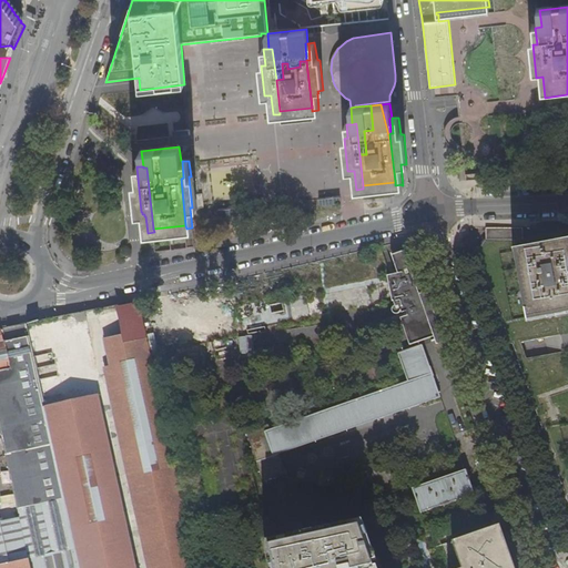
[(320,206),(341,204),(340,195),(318,199),(318,200),(320,206)]
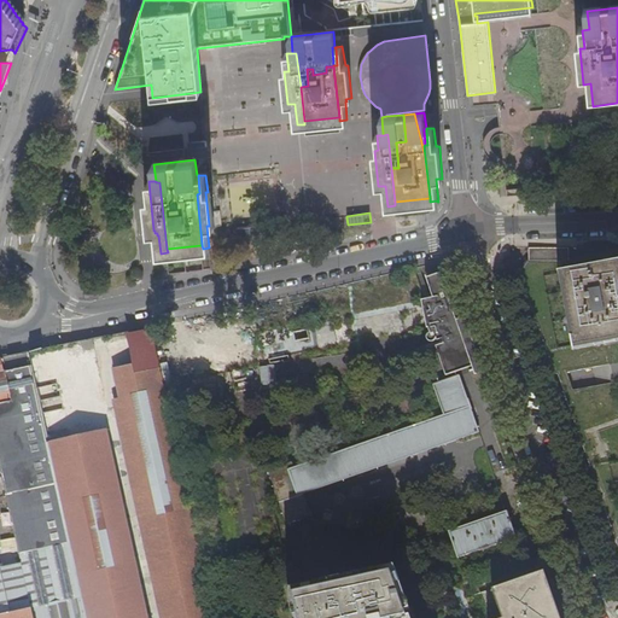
[(238,237),(266,234),(264,226),(237,228),(238,237)]
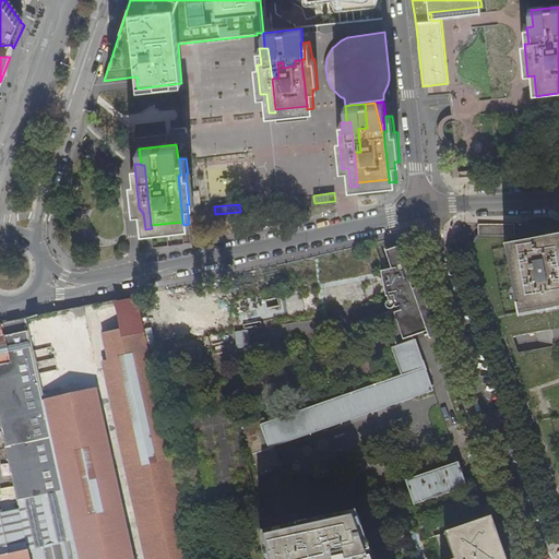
[(477,236),(504,236),(513,236),(513,224),(477,225),(477,236)]
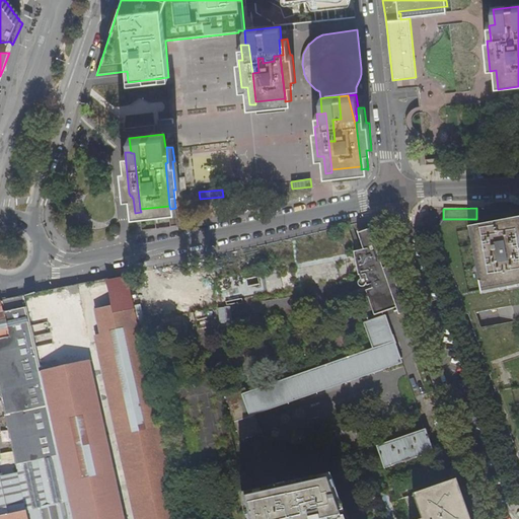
[(483,291),(470,229),(468,219),(443,219),(436,230),(455,284),(458,294),(465,314),(511,307),(507,286),(483,291)]
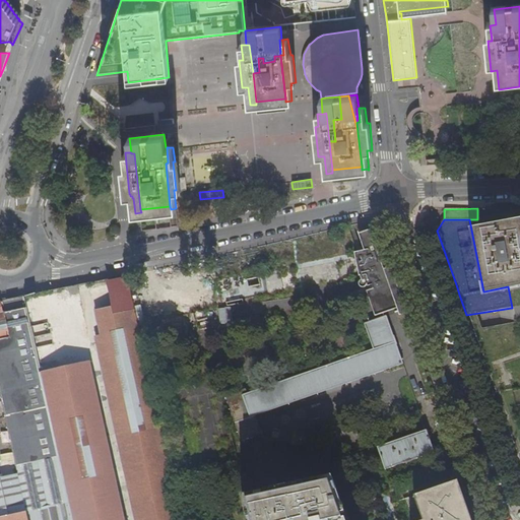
[(471,230),(485,226),(483,219),(477,219),(469,219),(471,230)]
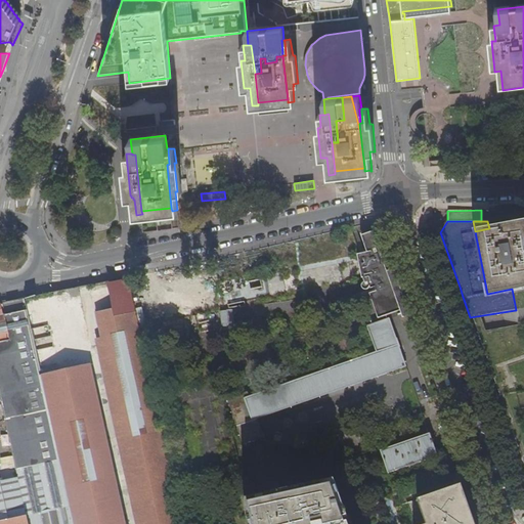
[(507,225),(489,228),(475,231),(487,294),(512,289),(523,287),(523,221),(507,225)]
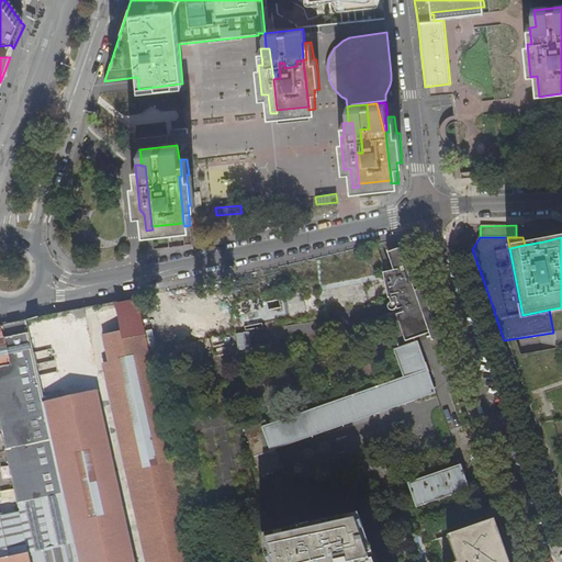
[(384,273),(390,303),(389,303),(388,305),(388,308),(390,311),(393,312),(395,311),(400,310),(407,333),(434,323),(414,266),(407,246),(389,251),(394,270),(384,273)]
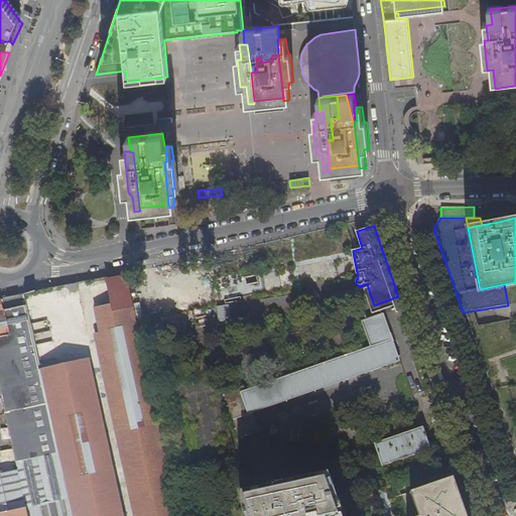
[(268,268),(219,277),(223,298),(280,287),(277,267),(268,269),(268,268)]
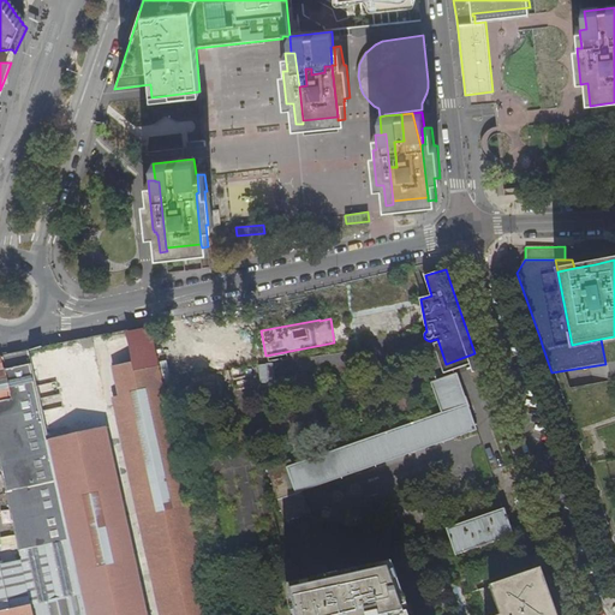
[(141,526),(159,614),(215,614),(210,586),(209,584),(165,386),(153,326),(126,330),(132,360),(112,365),(119,395),(112,396),(118,424),(127,471),(141,526)]
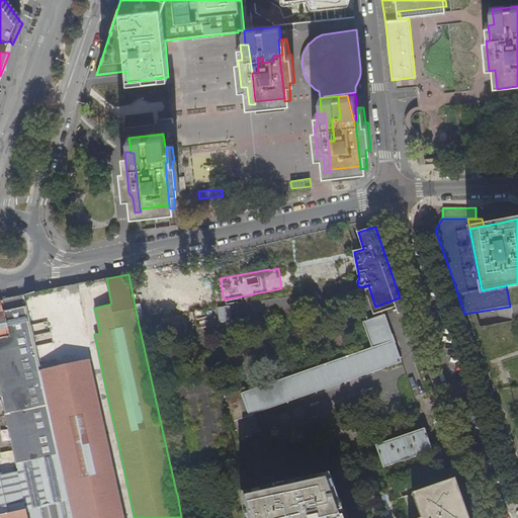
[(27,517),(26,512),(70,501),(40,369),(38,370),(24,293),(0,298),(0,390),(9,432),(19,471),(0,476),(0,472),(0,517),(27,517)]
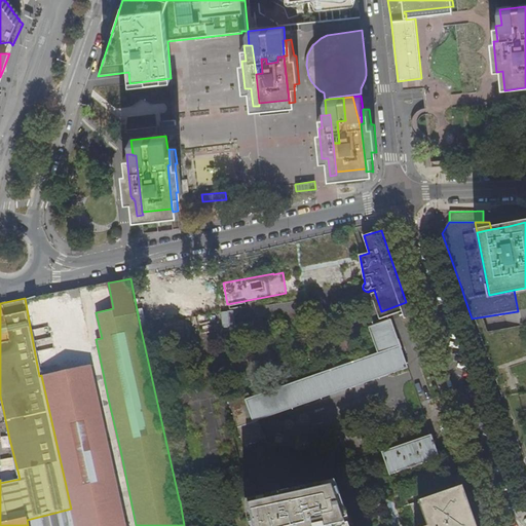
[(254,421),(238,426),(245,445),(266,438),(260,419),(409,367),(391,317),(369,326),(378,352),(310,376),(251,397),(246,399),(254,421)]
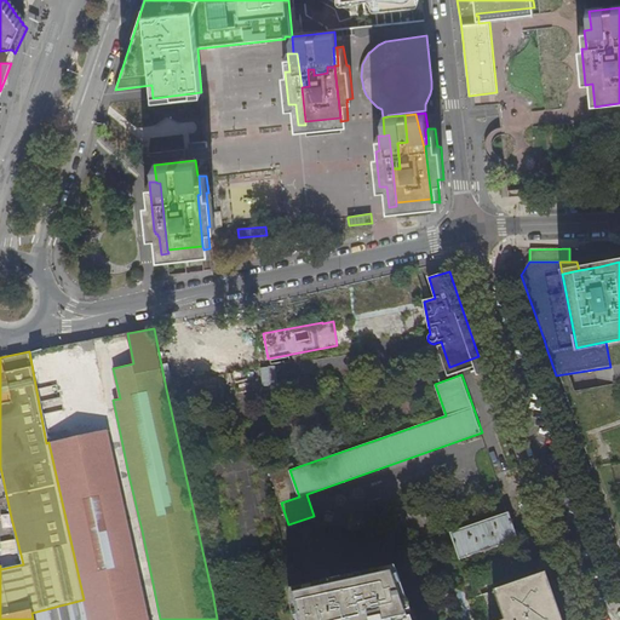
[(149,619),(141,579),(108,429),(79,435),(49,442),(84,600),(87,619),(149,619)]
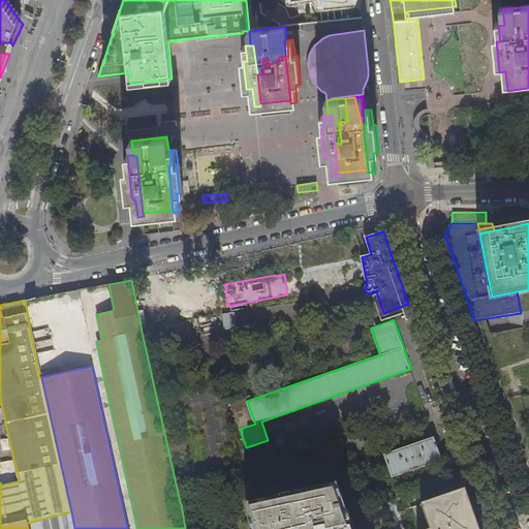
[(505,402),(493,369),(488,370),(500,404),(505,402)]
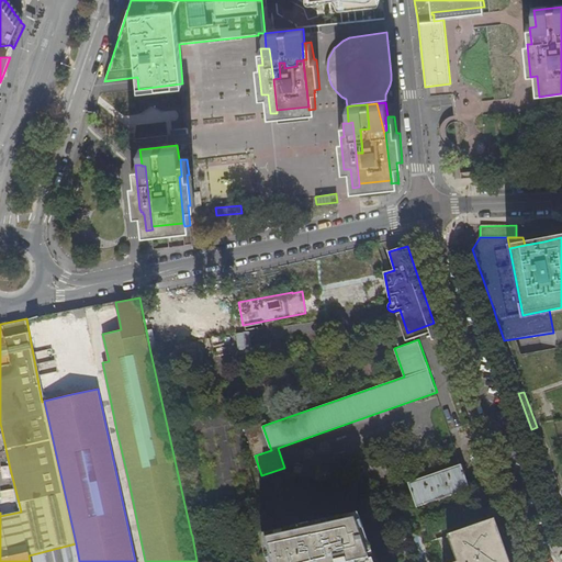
[(245,426),(255,456),(271,450),(262,426),(268,424),(266,419),(245,426)]
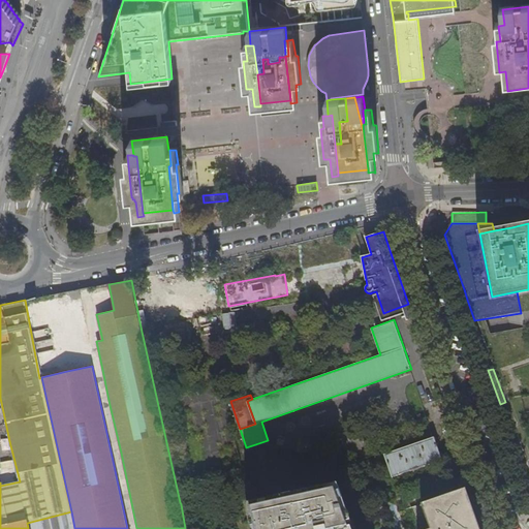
[(442,461),(443,461),(435,436),(433,436),(433,438),(385,454),(385,453),(384,454),(393,478),(394,477),(394,476),(441,460),(442,461)]
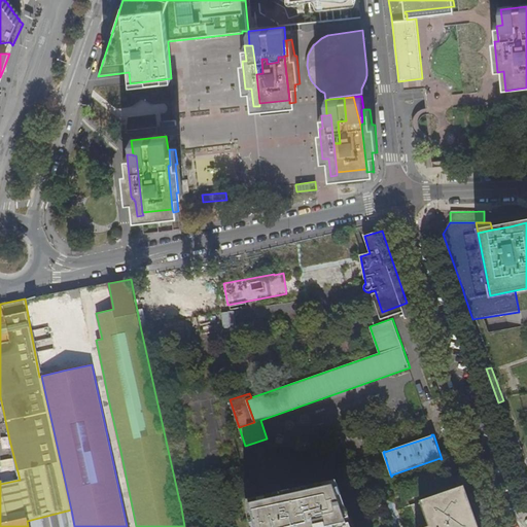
[(332,480),(242,500),(248,526),(330,526),(348,523),(332,480)]
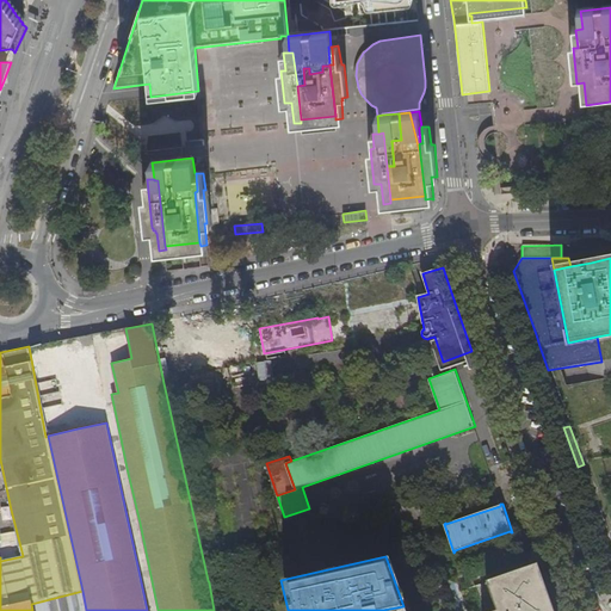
[(550,610),(535,565),(489,580),(499,610),(494,610),(550,610)]
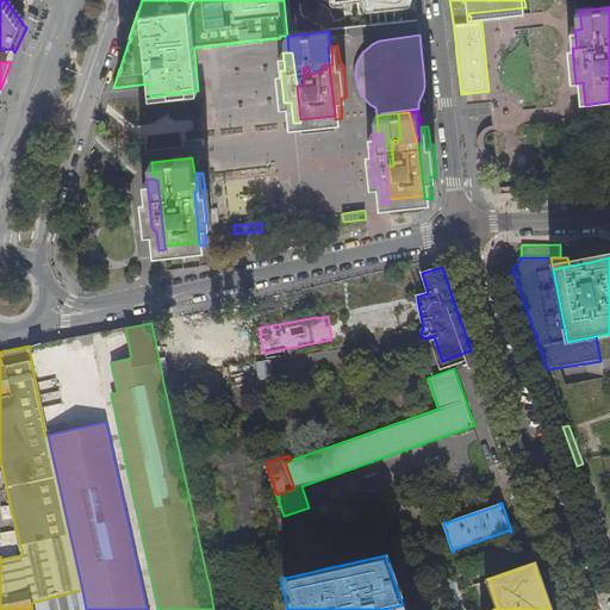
[(86,609),(82,590),(31,603),(32,609),(86,609)]
